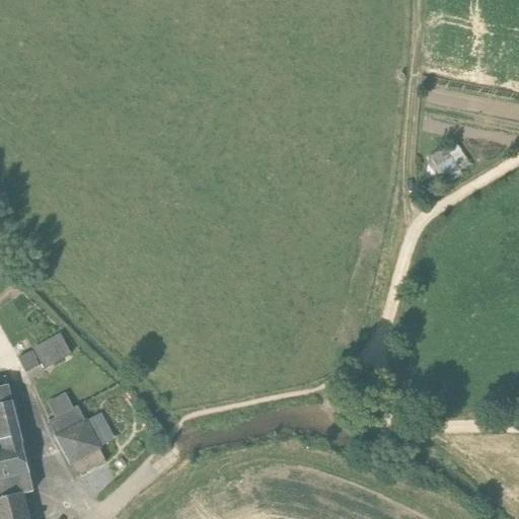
[(467,165),(453,142),(427,158),(440,181),(467,165)]
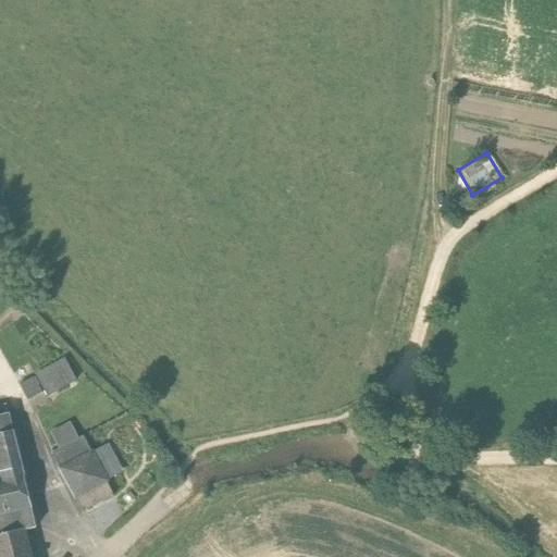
[(35,373),(36,374),(45,392),(47,395),(76,380),(65,358),(35,373)]
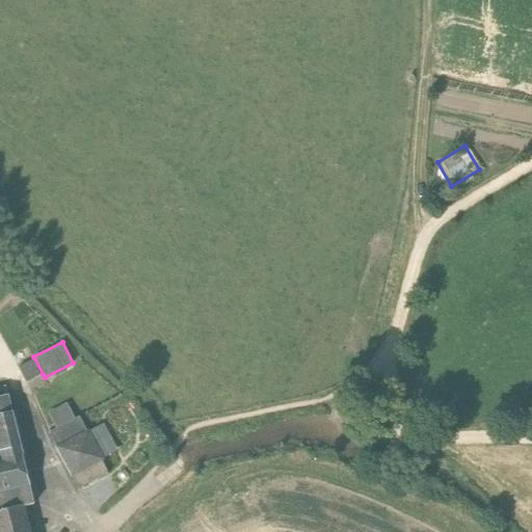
[(27,383),(43,374),(34,357),(18,366),(27,383)]
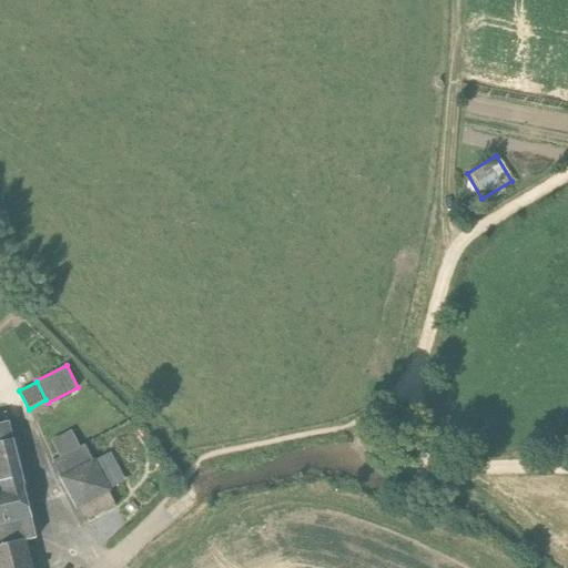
[(6,413),(0,413),(0,448),(14,445),(10,424),(9,424),(6,413)]
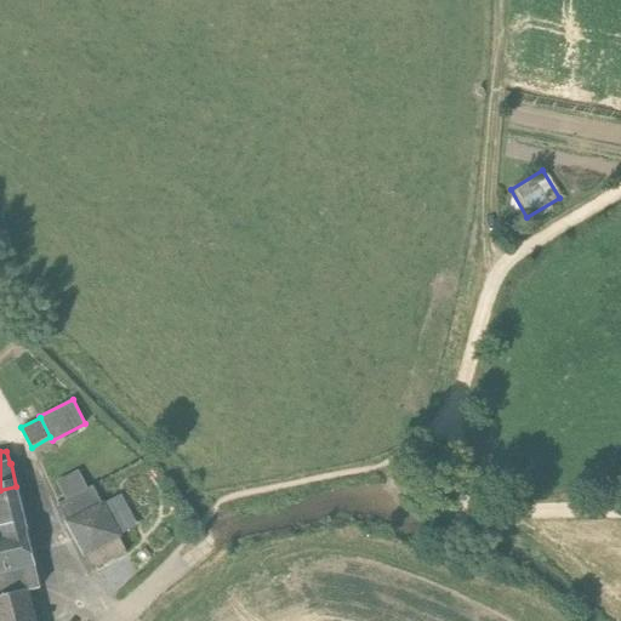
[(102,502),(95,489),(93,485),(87,489),(66,501),(58,505),(67,523),(68,525),(68,524),(84,554),(92,570),(126,552),(118,537),(115,531),(118,530),(103,503),(103,501),(102,502)]
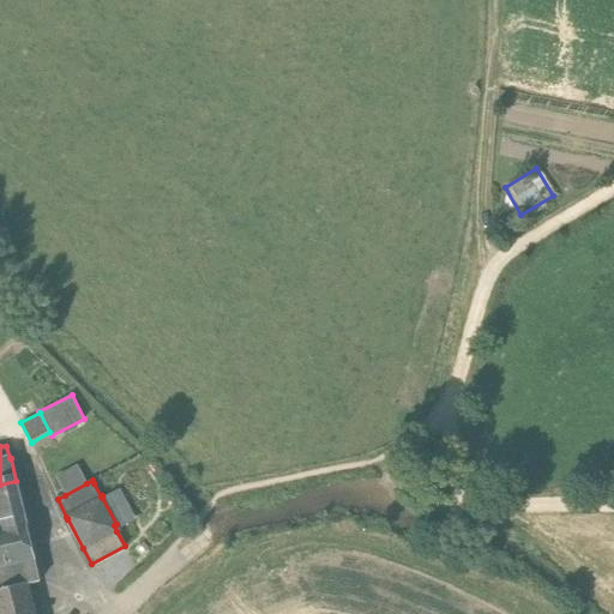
[(0,528),(26,522),(16,481),(0,485),(0,528)]
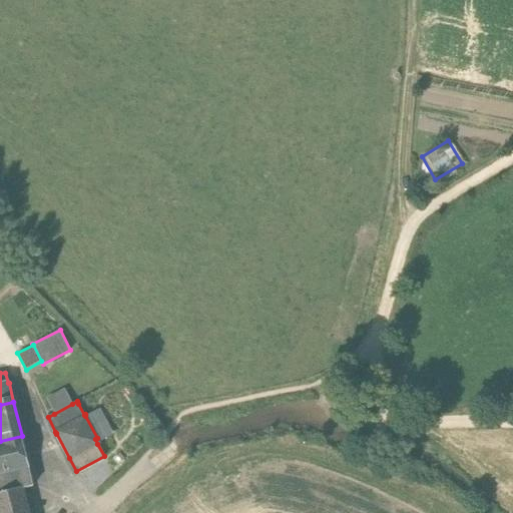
[(0,472),(29,467),(26,452),(22,436),(0,441),(0,472)]
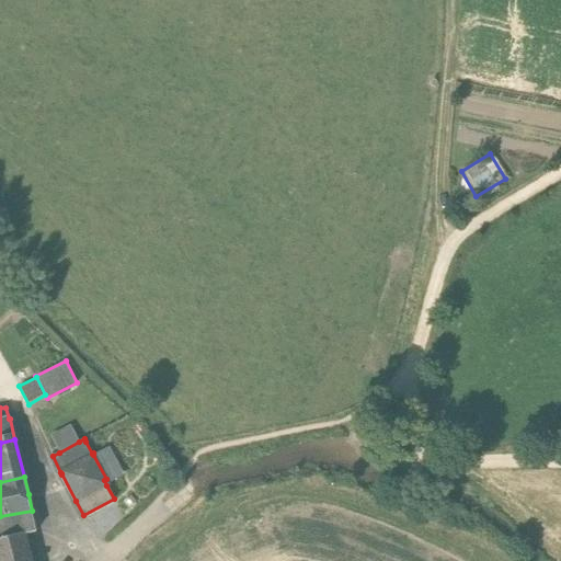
[(0,560),(30,560),(22,535),(35,531),(36,531),(32,511),(0,516),(0,560)]
